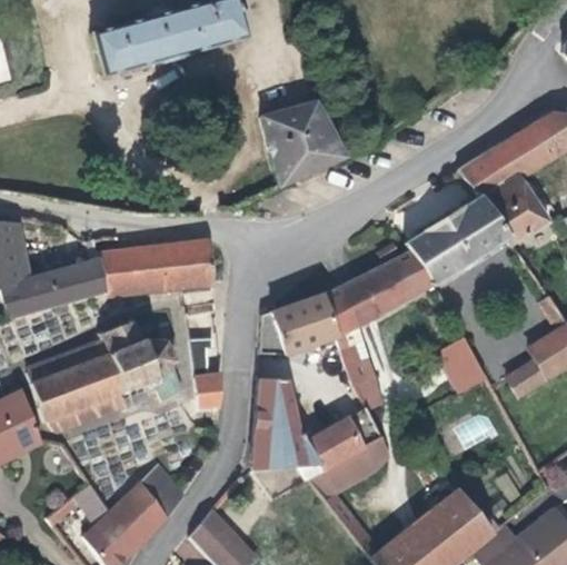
[(206,0),(91,31),(103,76),(160,59),(160,61),(188,53),(188,52),(246,35),(235,0),(206,0)]
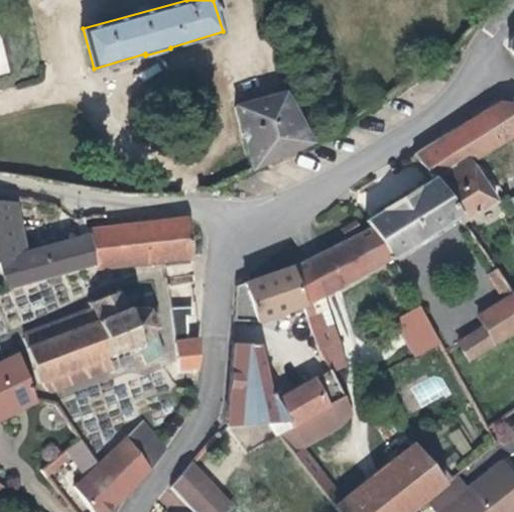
[(0,70),(12,67),(2,30),(0,30),(0,70)]
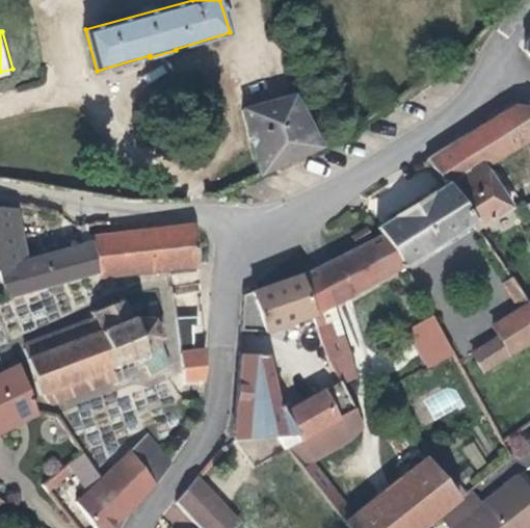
[(242,108),(261,173),(321,146),(293,95),(242,108)]
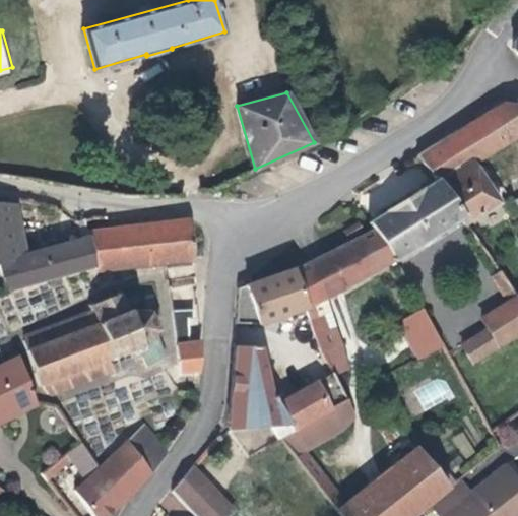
[(438,178),(463,215),(467,220),(503,200),(477,160),(517,134),(517,103),(502,102),(419,153),(436,179),(438,178)]
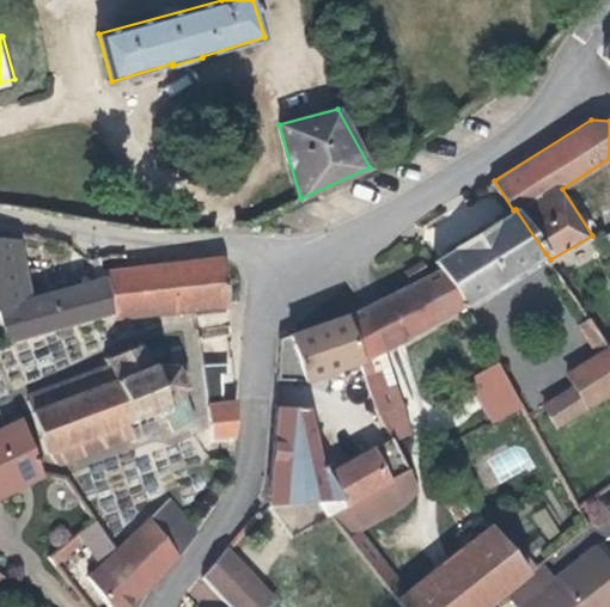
[(444,244),(505,212),(493,189),(431,221),(444,244)]
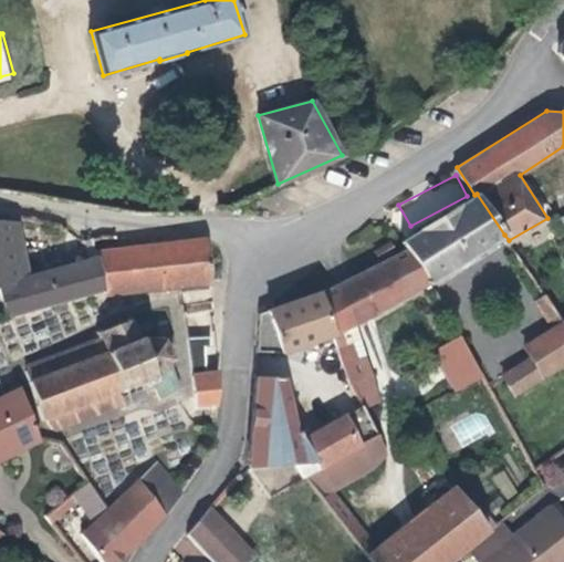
[(404,240),(407,246),(431,282),(504,235),(477,194),(474,195),(404,240)]
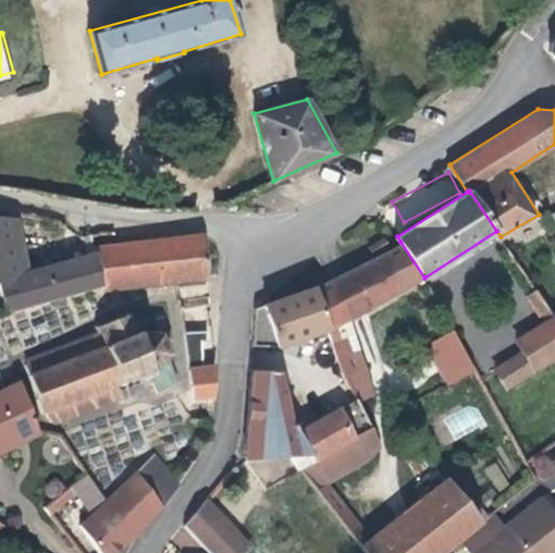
[(0,290),(7,312),(101,285),(96,246),(95,232),(87,235),(90,256),(23,273),(13,218),(0,217),(0,290)]
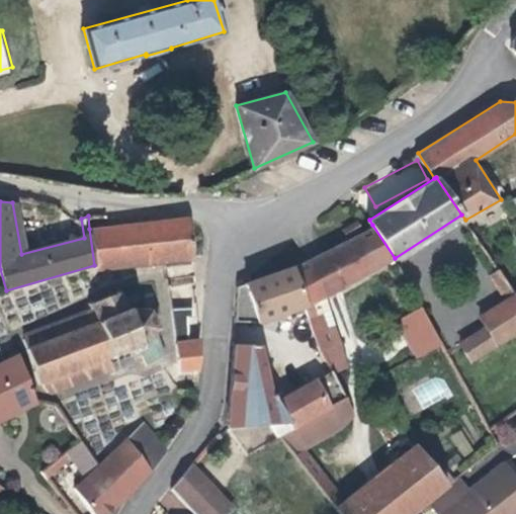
[(359,218),(349,224),(353,230),(363,224),(359,218)]
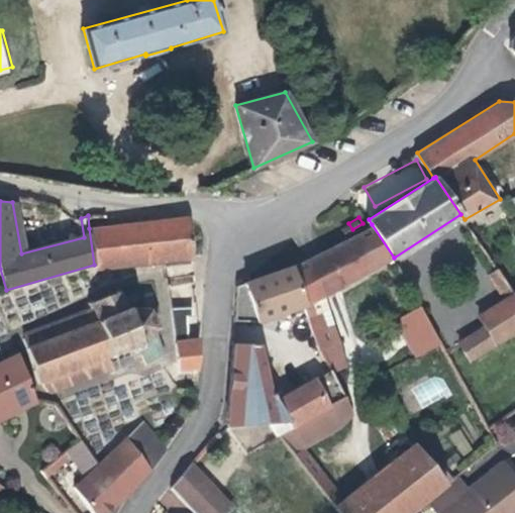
[(89,228),(94,265),(94,267),(193,257),(189,218),(131,222),(89,228)]
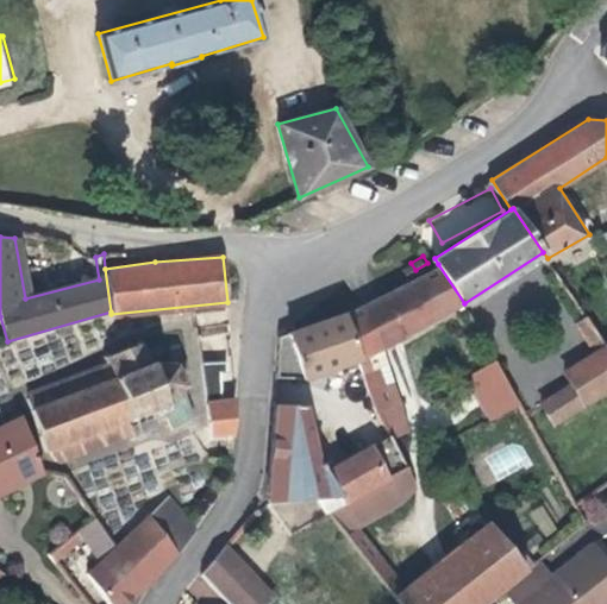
[(344,313),(360,358),(380,350),(464,303),(438,264),(344,313)]
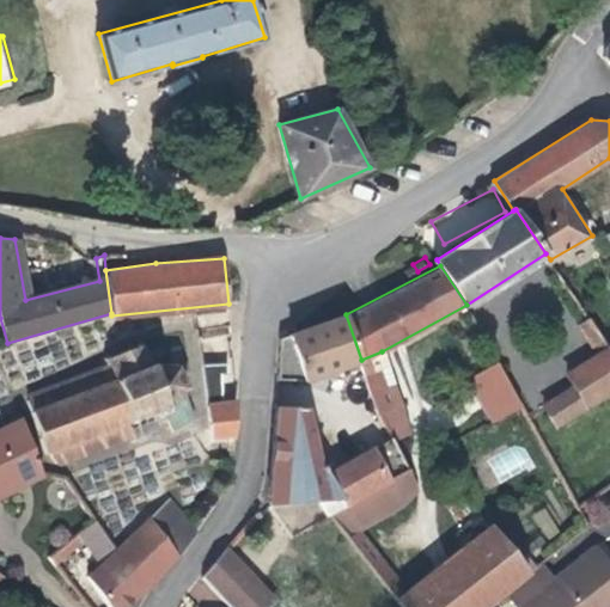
[(203,345),(229,345),(229,311),(203,311),(203,345)]
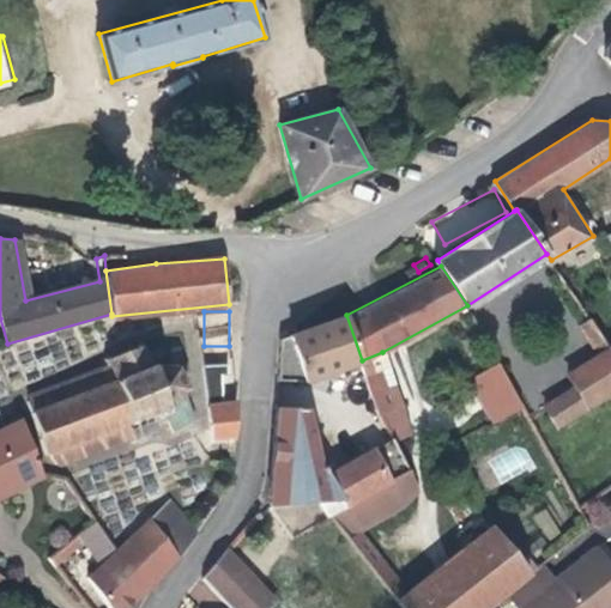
[(346,315),(291,334),(306,380),(362,360),(346,315)]
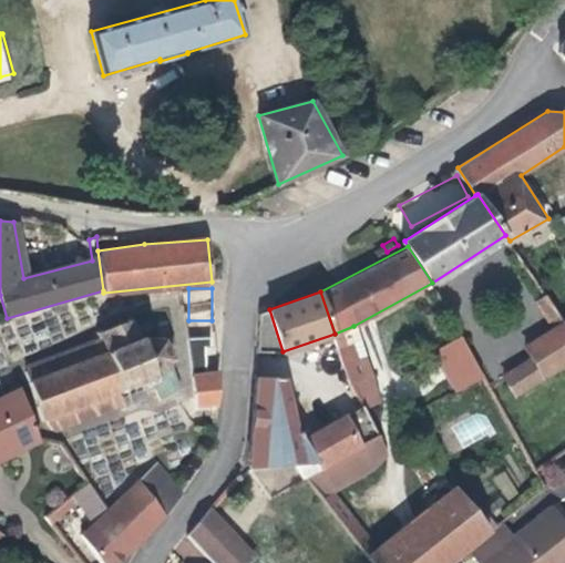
[(564,321),(544,293),(534,302),(552,330),(564,321)]
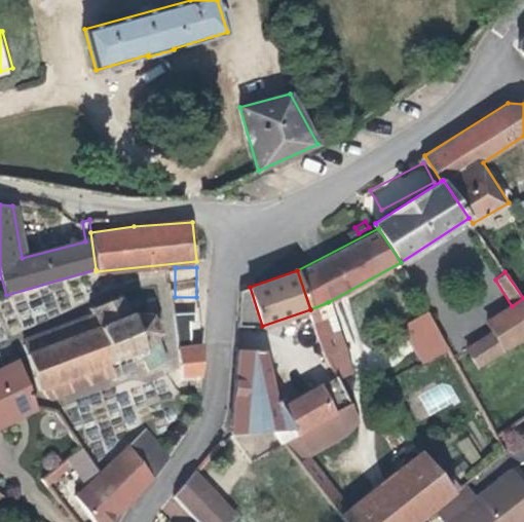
[(124,302),(126,296),(121,293),(118,298),(98,306),(97,304),(89,307),(91,314),(25,341),(24,344),(39,388),(42,386),(51,398),(114,374),(110,363),(111,363),(112,365),(117,363),(116,360),(139,349),(142,358),(144,357),(149,368),(167,360),(159,338),(163,332),(159,331),(158,325),(161,324),(158,320),(157,321),(152,315),(154,313),(151,310),(147,312),(133,312),(132,309),(127,310),(124,302)]
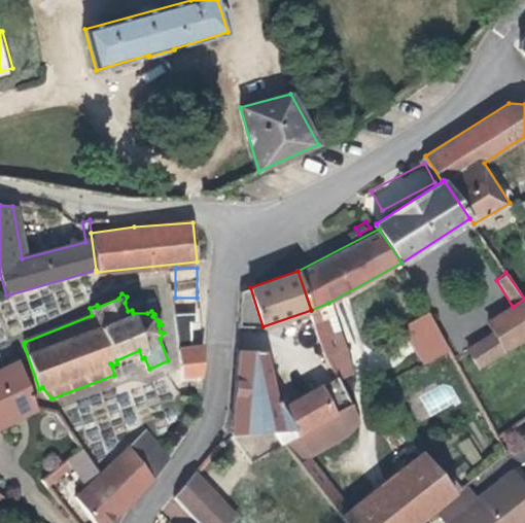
[(524,299),(513,307),(488,322),(494,332),(469,348),(480,363),(524,335),(524,299)]
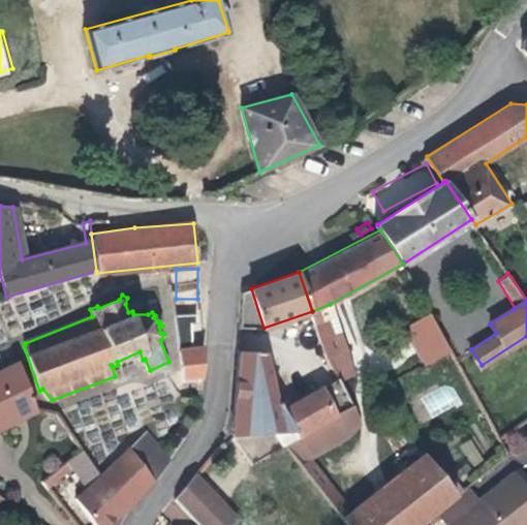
[(330,304),(312,311),(323,339),(342,331),(330,304)]
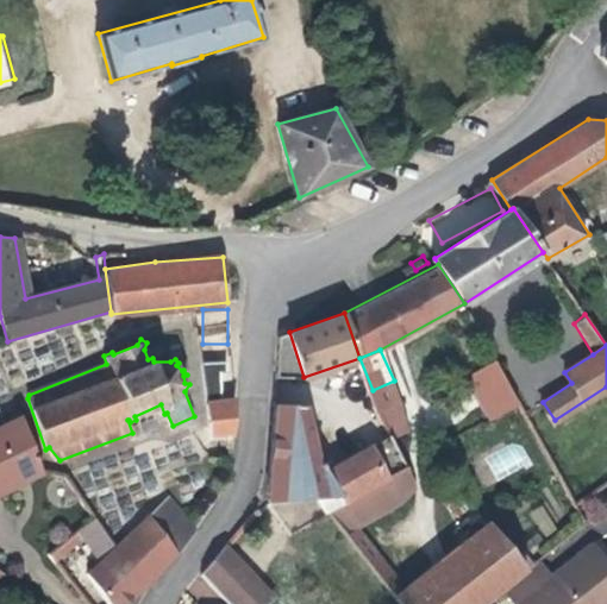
[(225,388),(225,358),(207,357),(207,388),(225,388)]
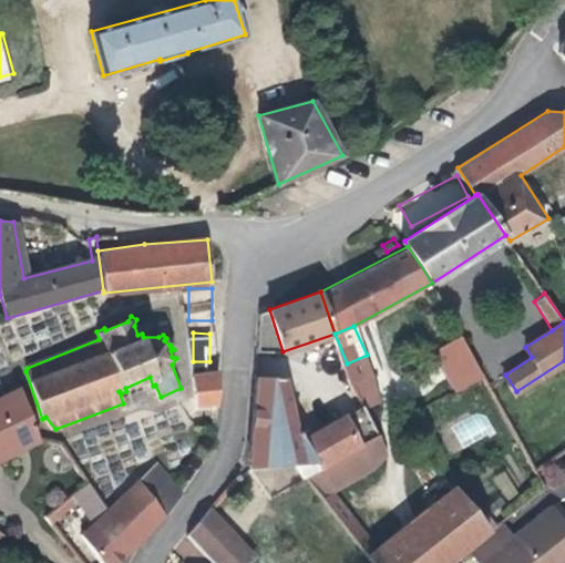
[(485,378),(462,337),(438,350),(461,391),(485,378)]
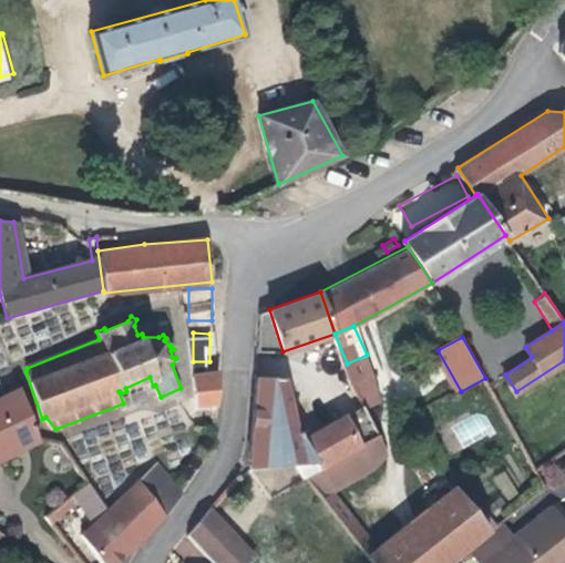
[(347,364),(356,382),(375,374),(367,355),(347,364)]
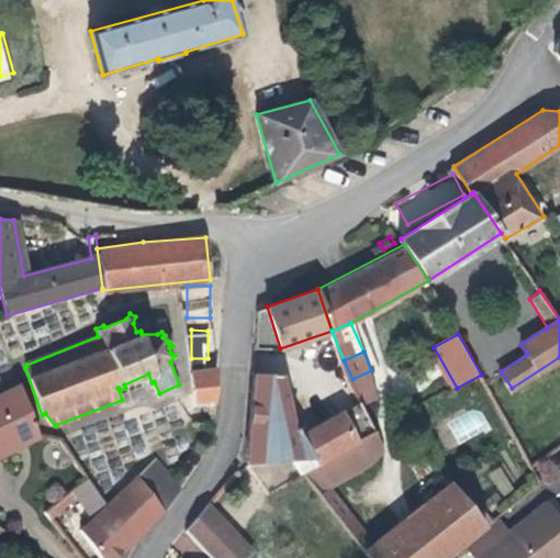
[(194,401),(213,402),(216,369),(191,370),(194,401)]
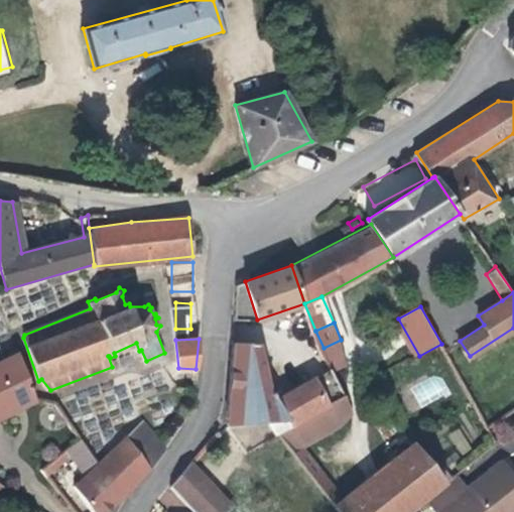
[(233,342),(230,392),(268,388),(259,343),(233,342)]
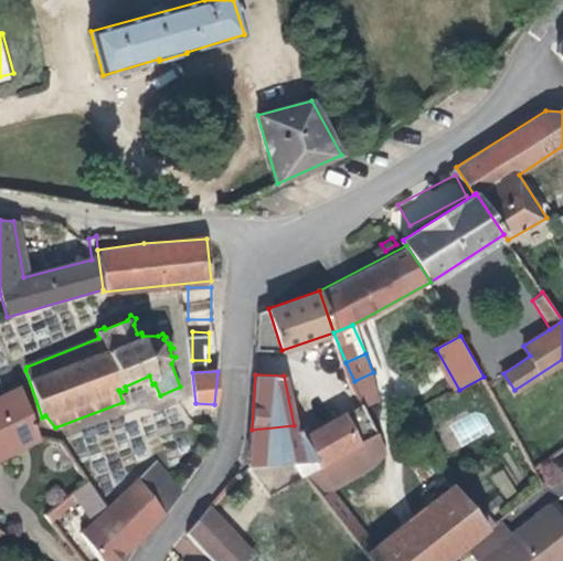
[(20,387),(0,397),(0,458),(39,438),(20,387)]
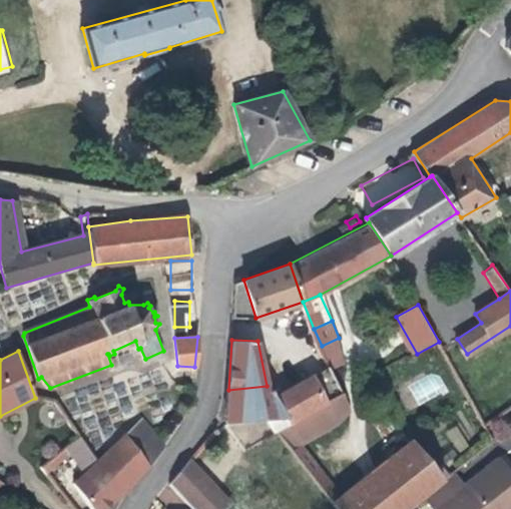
[(416,402),(450,390),(441,367),(407,380),(416,402)]
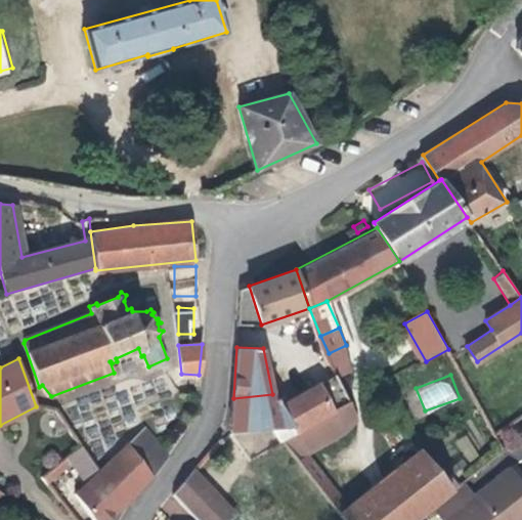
[(279,405),(296,432),(332,410),(318,384),(279,405)]
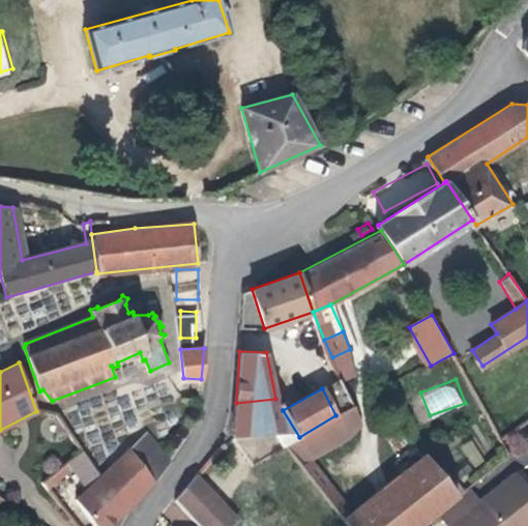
[(236,403),(235,435),(259,470),(291,449),(287,444),(299,437),(283,410),(275,399),(236,403)]
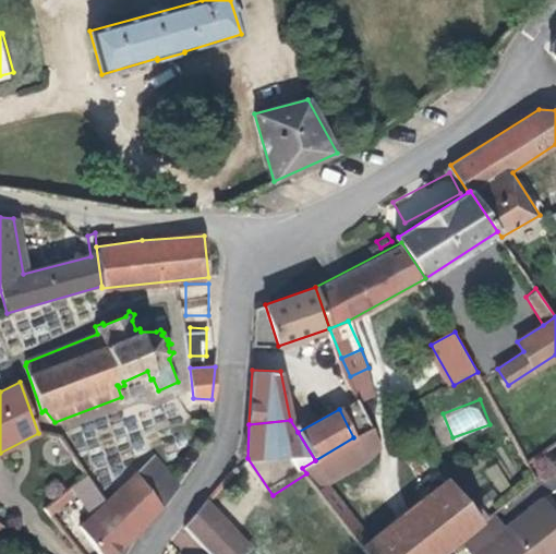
[(372,428),(353,437),(365,460),(379,444),(372,428)]
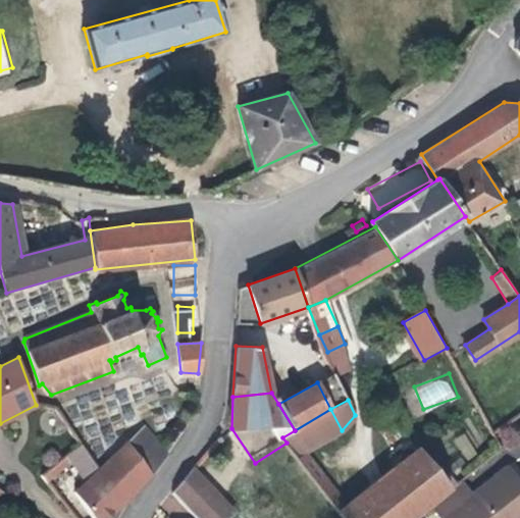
[(287,443),(345,517),(412,517),(430,504),(450,489),(418,449),(349,504),(308,451),(342,430),(330,409),(295,430),(282,437),(287,443)]
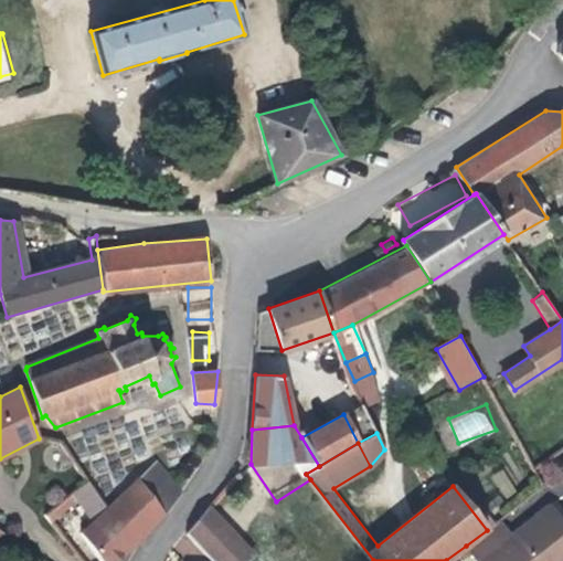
[(140,478),(165,510),(180,491),(156,463),(140,478)]
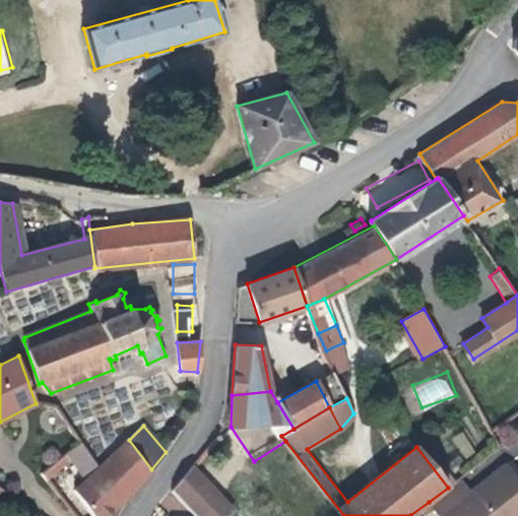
[(77,491),(94,515),(105,515),(129,494),(151,469),(129,440),(77,491)]
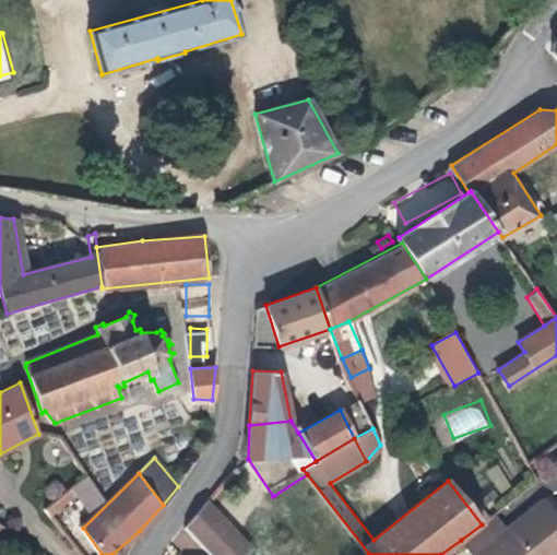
[(95,484),(90,475),(49,508),(55,517),(95,484)]
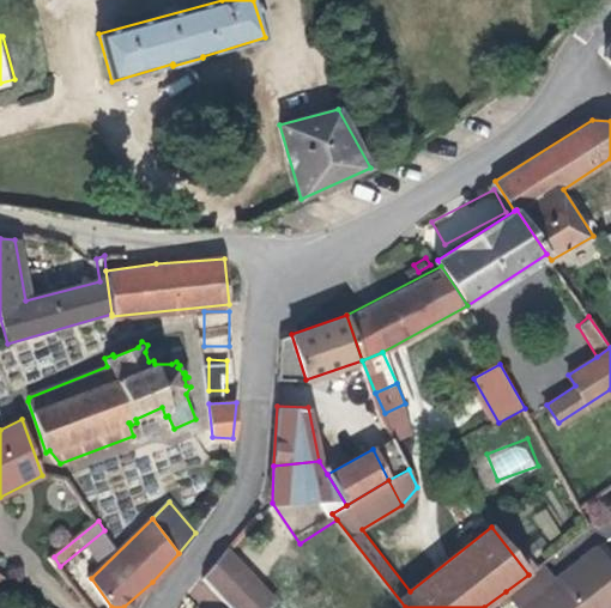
[(545,560),(528,575),(506,591),(519,607),(610,607),(610,559),(598,543),(556,576),(545,560)]
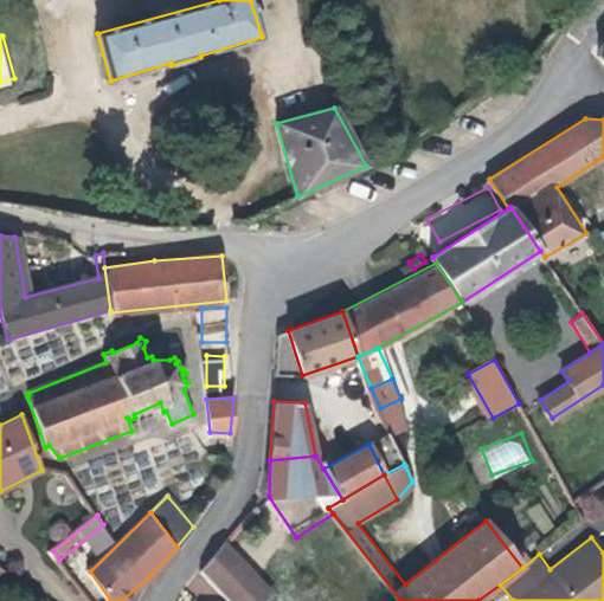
[(225,542),(203,569),(232,600),(264,600),(274,594),(225,542)]
